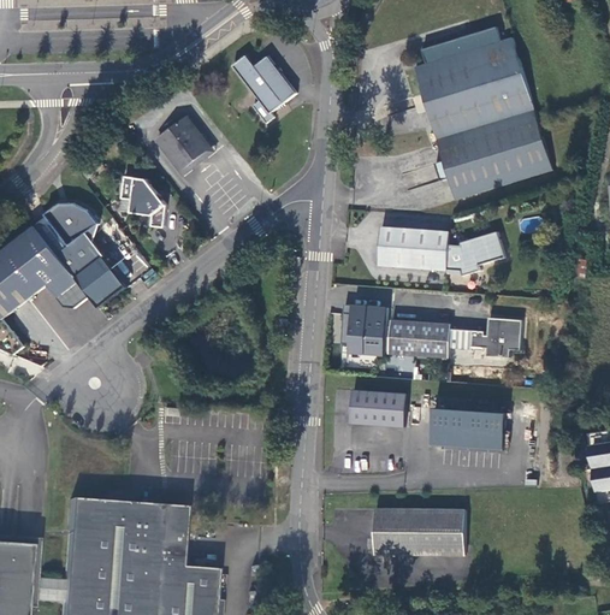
[(434,139),(533,111),(509,37),(498,41),(495,27),(421,48),(425,64),(415,66),(434,139)]
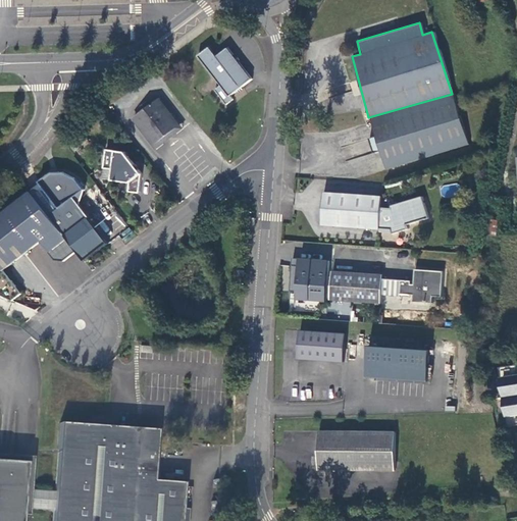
[(249,80),(225,48),(214,56),(208,47),(196,56),(217,85),(212,90),(223,105),(230,100),(227,96),(249,80)]
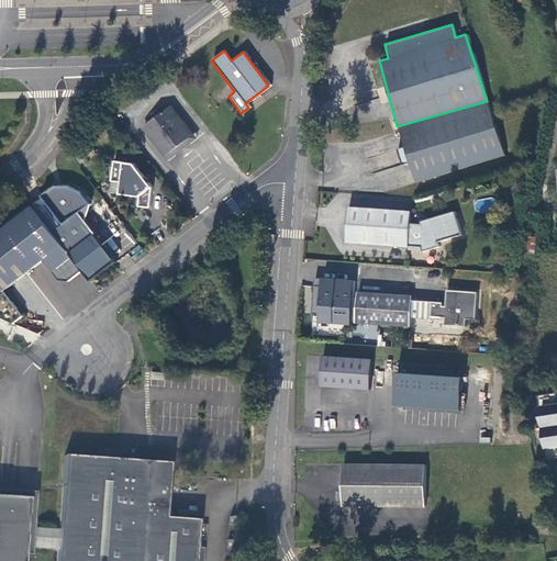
[(503,155),(492,116),(487,101),(397,126),(402,147),(407,163),(412,182),(503,155)]
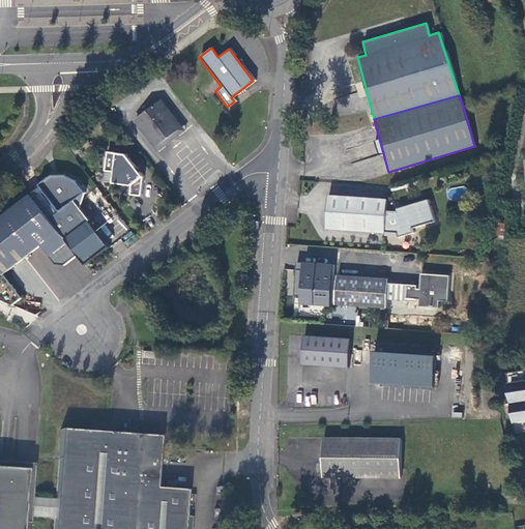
[(177,128),(155,100),(133,119),(153,146),(158,142),(162,145),(174,136),(171,133),(177,128)]
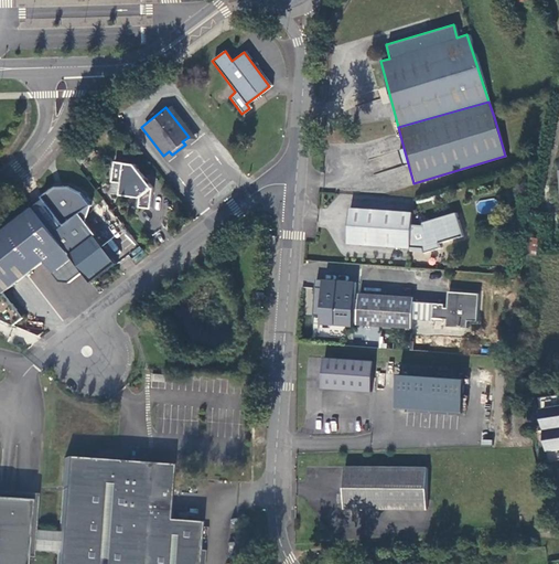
[(399,167),(408,163),(404,148),(395,150),(399,167)]
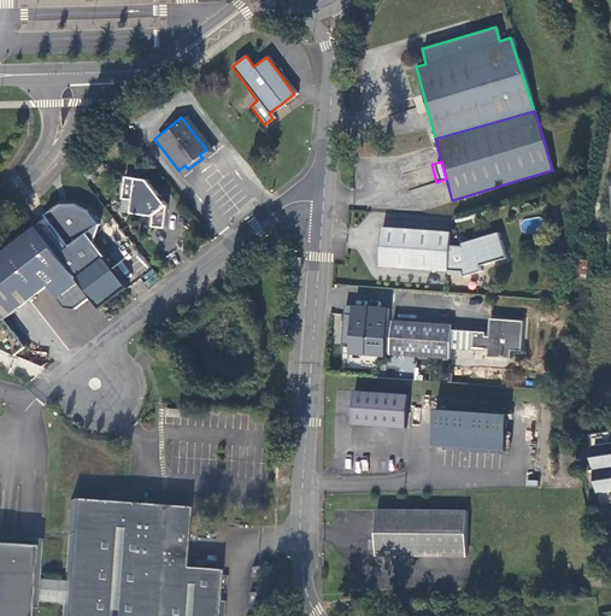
[(163,205),(142,180),(121,176),(118,199),(129,200),(128,212),(148,216),(147,226),(160,228),(163,205)]
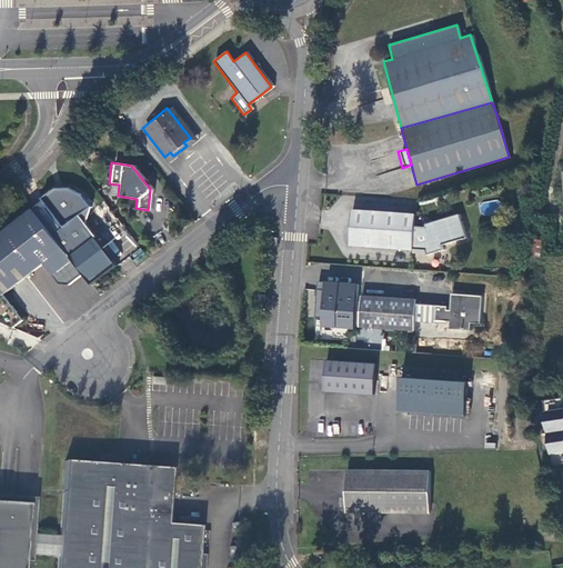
[(61,227),(50,235),(68,258),(93,236),(78,215),(88,206),(79,195),(74,198),(66,188),(57,195),(52,188),(40,198),(61,227)]
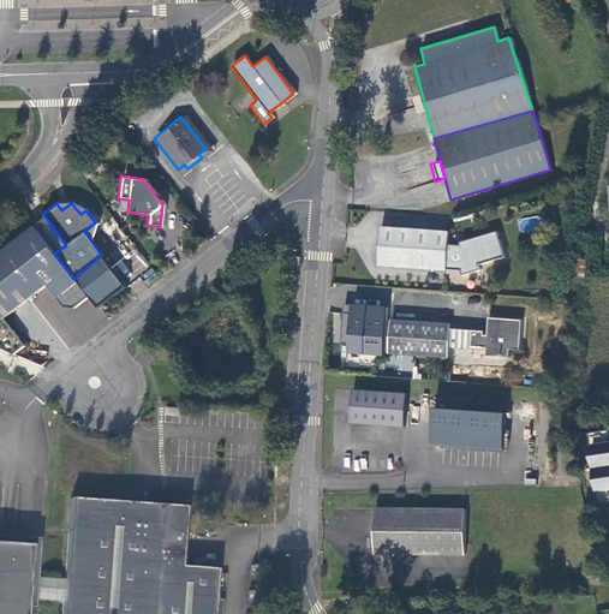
[(377,227),(375,267),(443,272),(443,269),(457,269),(459,275),(460,276),(477,272),(475,266),(501,257),(494,234),(455,244),(457,248),(445,248),(446,232),(377,227)]
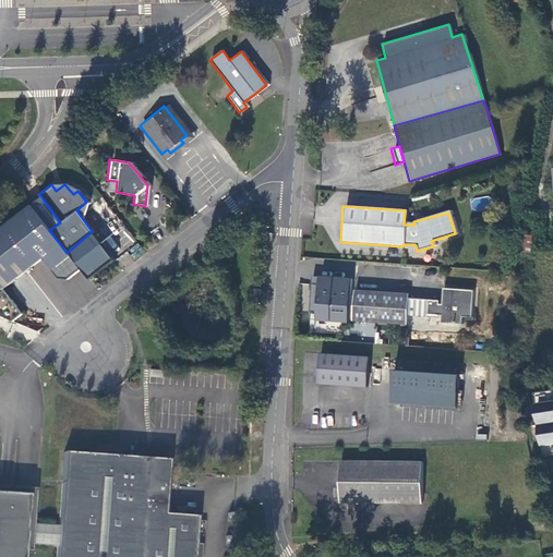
[(49,230),(36,213),(0,239),(0,315),(10,321),(20,314),(0,288),(40,258),(56,278),(64,279),(79,268),(67,253),(49,230)]
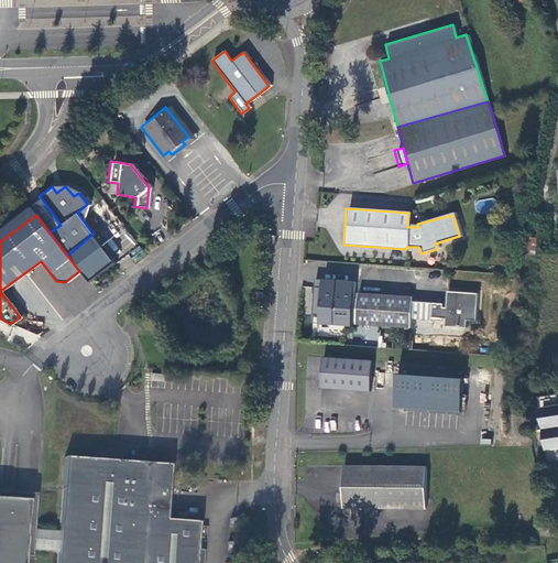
[(349,325),(353,281),(313,278),(309,322),(349,325)]
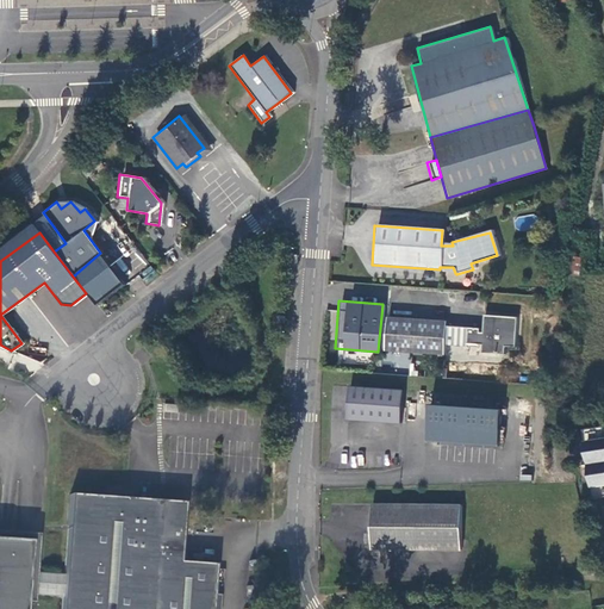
[(478,327),(386,318),(383,349),(442,354),(443,346),(480,349),(480,356),(502,359),(502,348),(512,349),(515,319),(483,316),(481,329),(478,329),(478,327)]
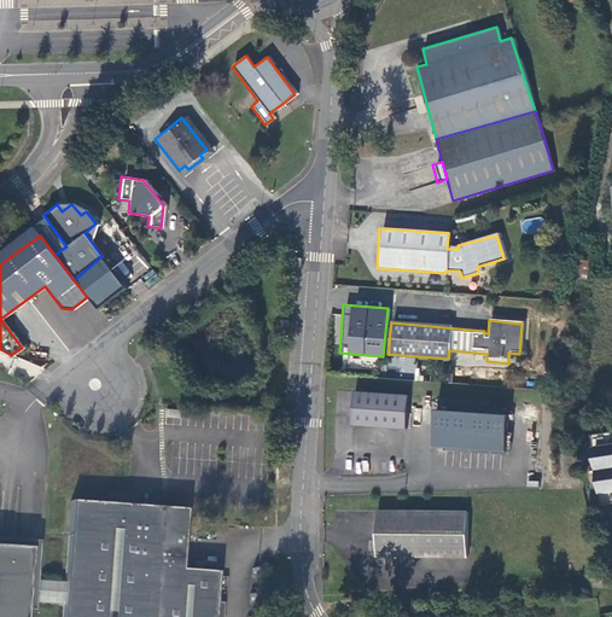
[(406,394),(351,391),(349,425),(403,428),(406,400),(406,394)]
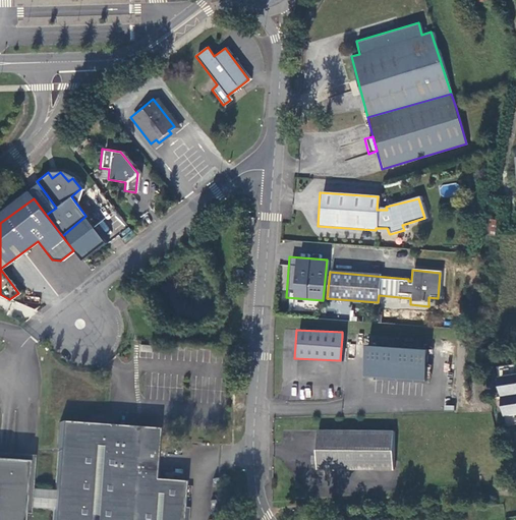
[(363,373),(378,374),(379,362),(425,365),(426,347),(364,344),(363,373)]
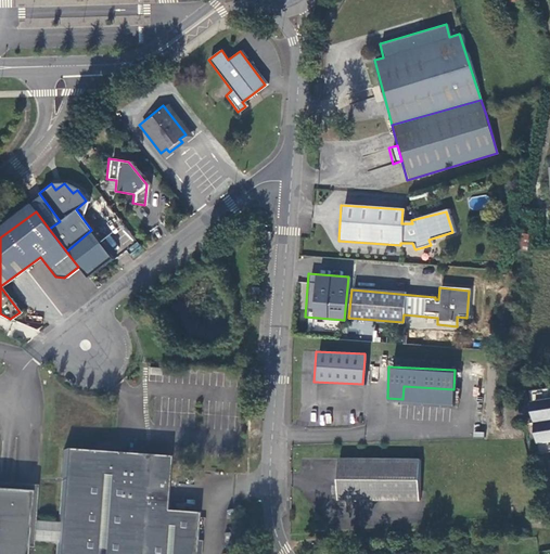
[(403,399),(403,400),(452,403),(453,389),(404,386),(403,399)]
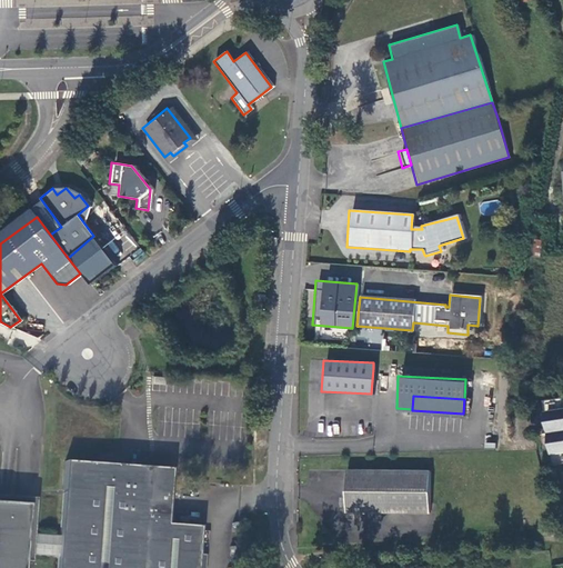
[(559,398),(540,401),(549,465),(562,462),(562,408),(561,409),(559,398)]
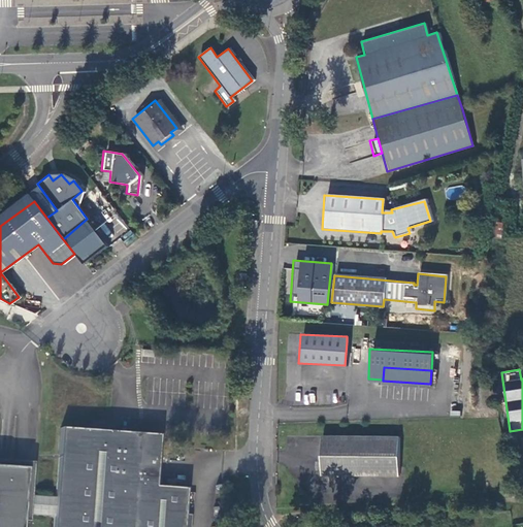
[(155,438),(56,430),(52,500),(50,518),(48,526),(176,526),(180,492),(150,490),(155,438)]
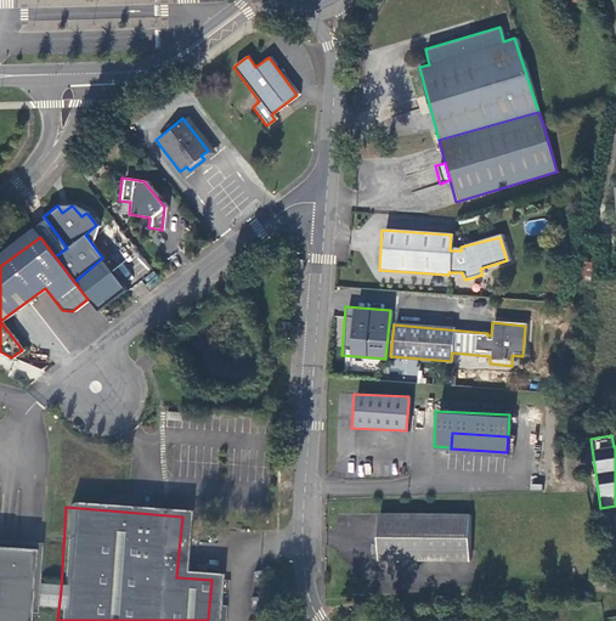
[(469,512),(377,513),(378,558),(469,557),(469,512)]
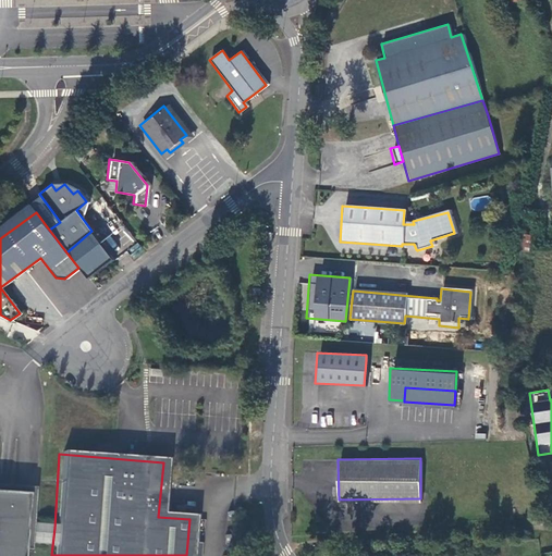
[(25,497),(0,495),(0,555),(21,555),(22,544),(24,526),(25,497)]
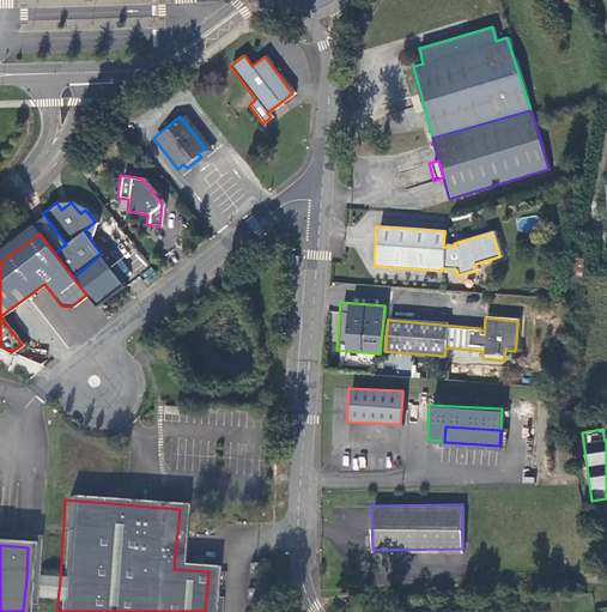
[(60,581),(26,579),(24,599),(58,601),(60,581)]
